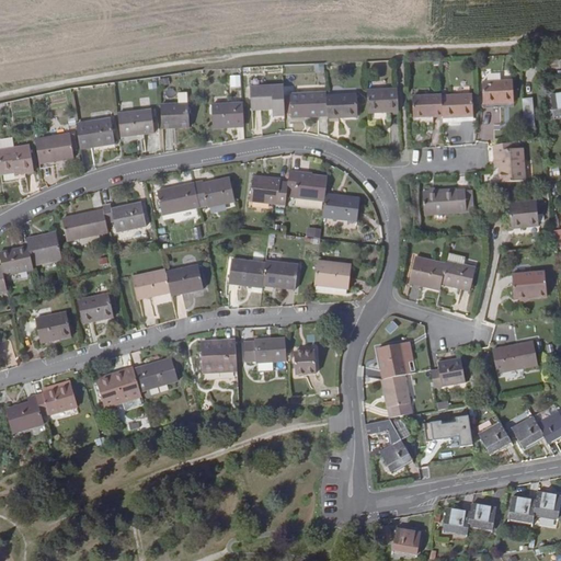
[(230,76),(230,88),(241,88),(240,76),(230,76)]
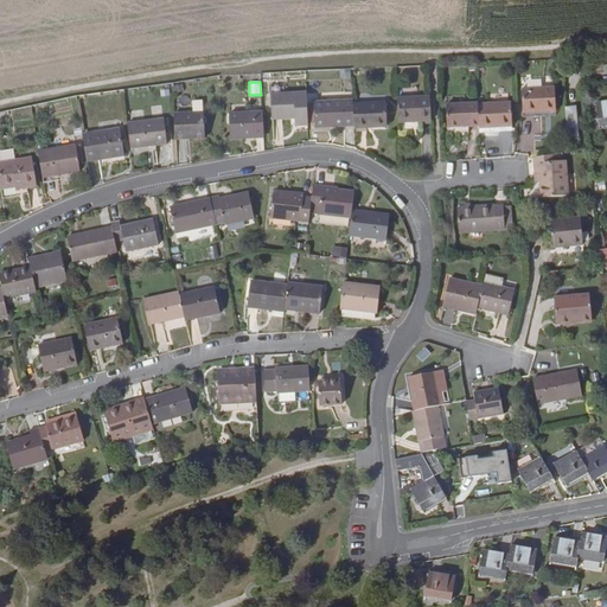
[(554,110),(553,85),(521,88),(522,112),(554,110)]
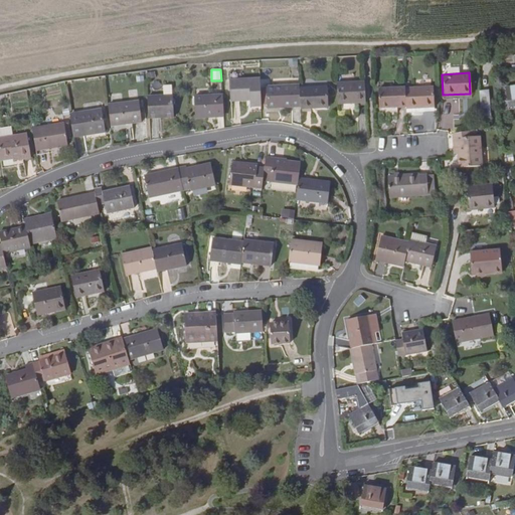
[(260,106),(258,77),(229,79),(230,101),(248,101),(249,106),(260,106)]
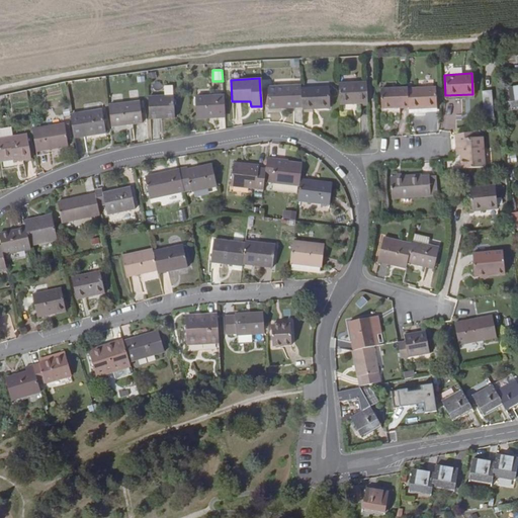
[(365,81),(337,83),(339,104),(366,103),(365,81)]
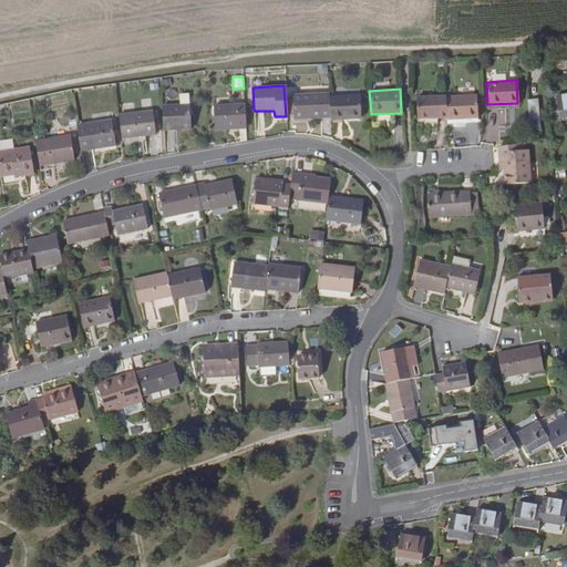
[(291,117),(329,116),(328,96),(328,93),(290,94),(291,117)]
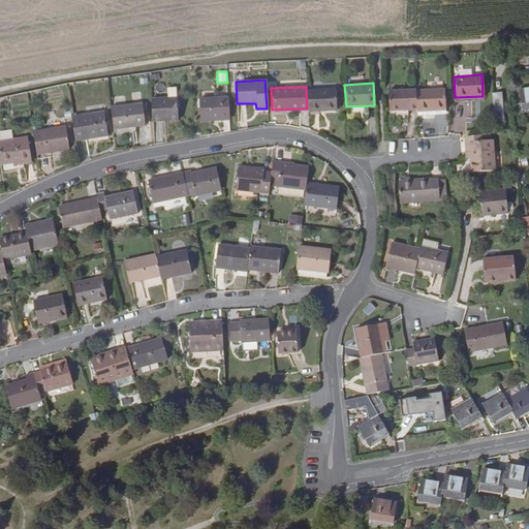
[(501,88),(492,88),(493,116),(503,115),(501,88)]
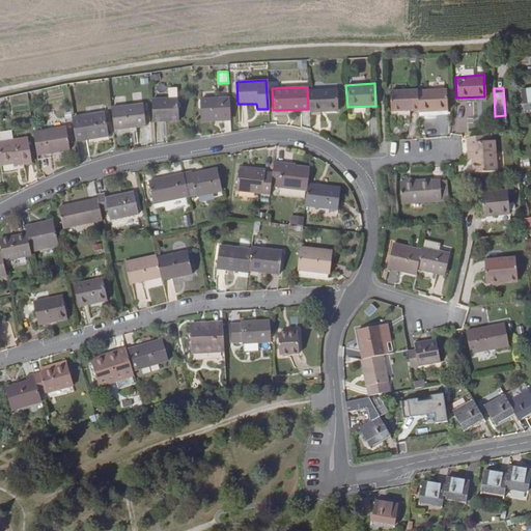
[(308,109),(308,112),(335,110),(335,89),(307,90),(308,109)]
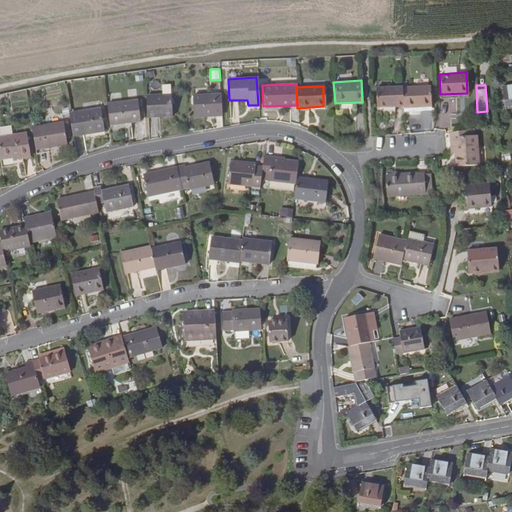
[(402,87),(401,86),(375,87),(376,107),(402,106),(402,87)]
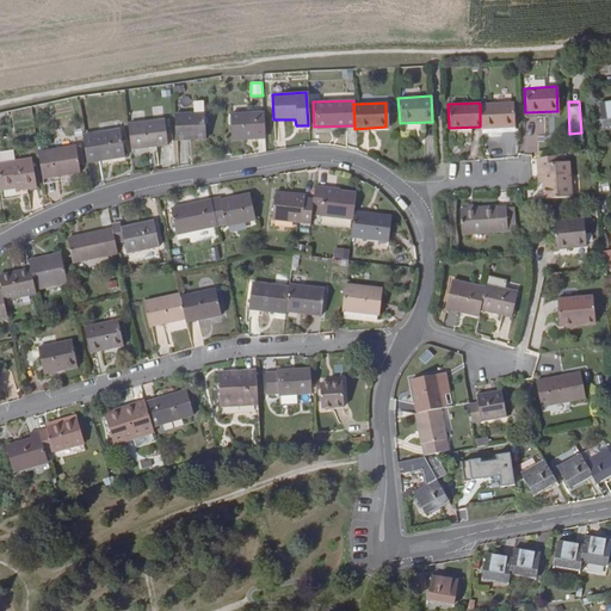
[(480,127),(481,129),(513,127),(513,103),(480,104),(480,127)]
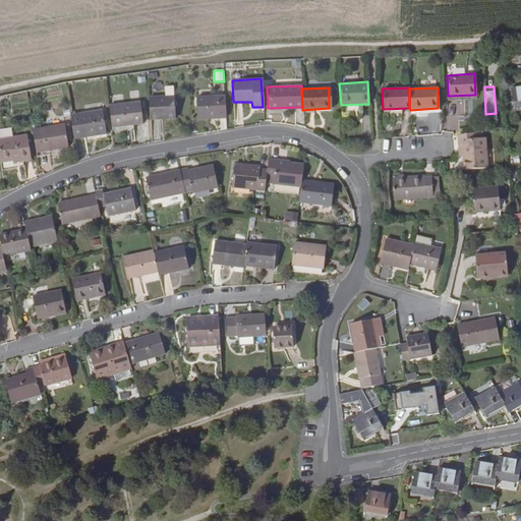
[(514,110),(520,108),(520,88),(511,90),(514,110)]
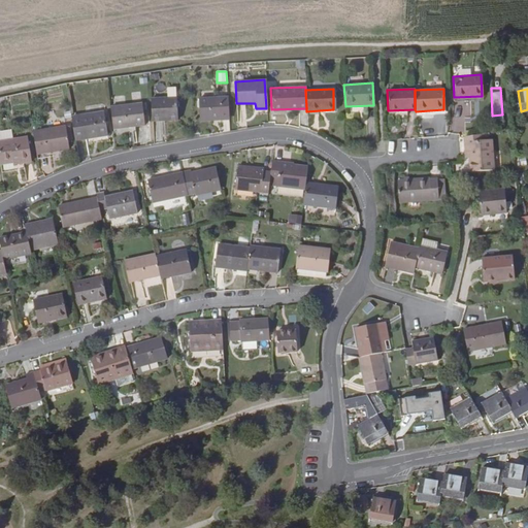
[(228,119),(227,99),(199,101),(200,123),(211,122),(211,120),(228,119)]
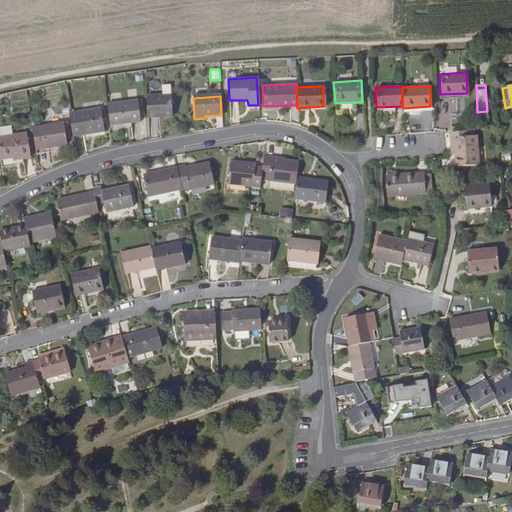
[(146,120),(155,119),(155,116),(171,115),(170,97),(145,98),(146,120)]
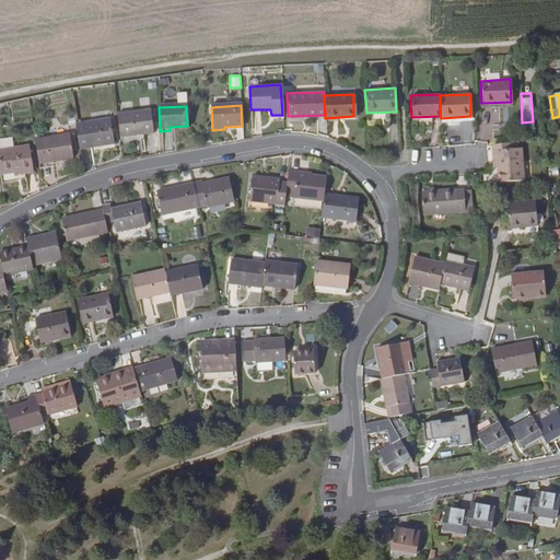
[(149,109),(116,114),(118,138),(152,133),(149,109)]
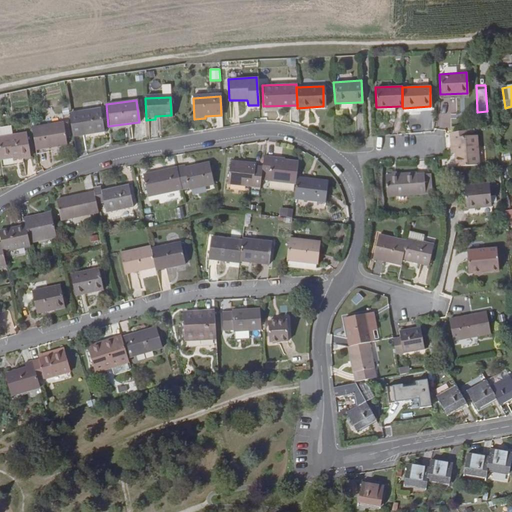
[(98,110),(67,115),(71,137),(102,132),(98,110)]
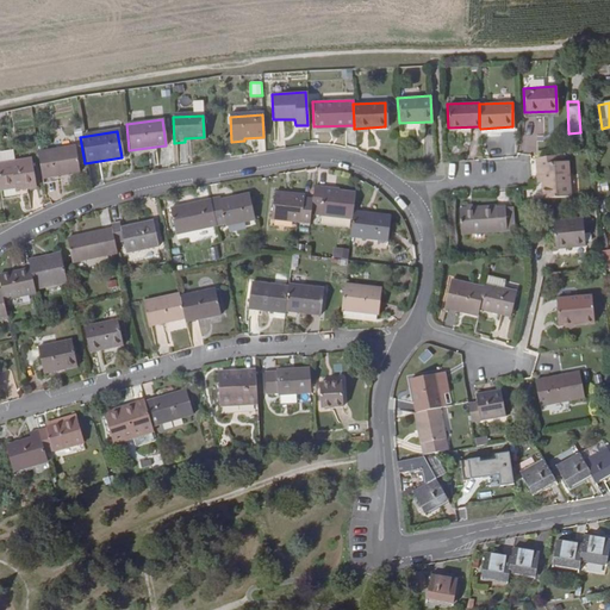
[(514,156),(515,135),(503,134),(502,156),(514,156)]
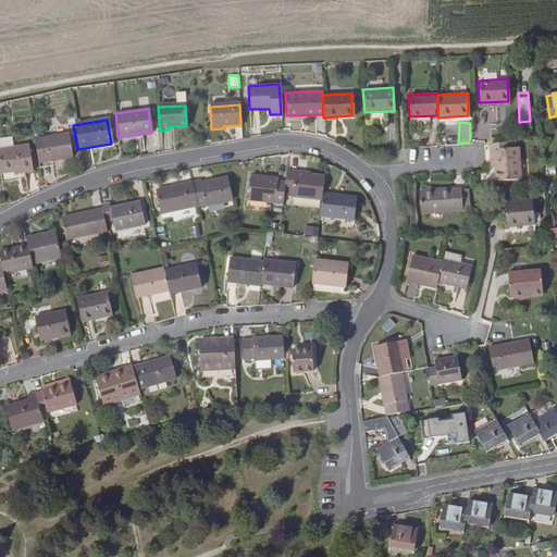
[(66,134),(33,139),(37,163),(71,157),(66,134)]
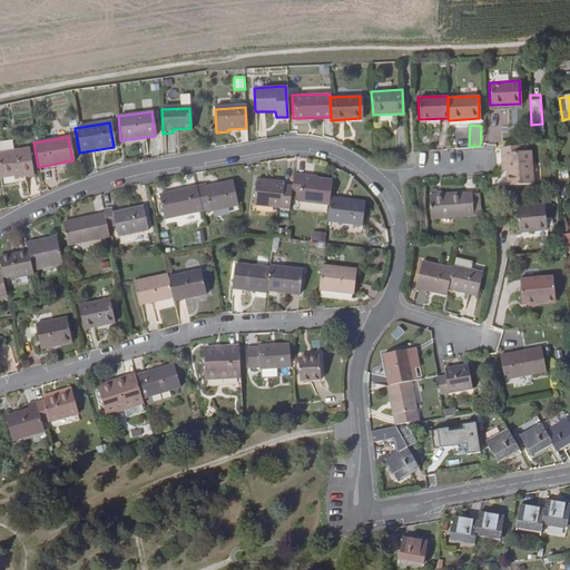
[(507,160),(508,169),(509,186),(533,184),(531,151),(520,153),(519,145),(501,148),(502,160),(507,160)]
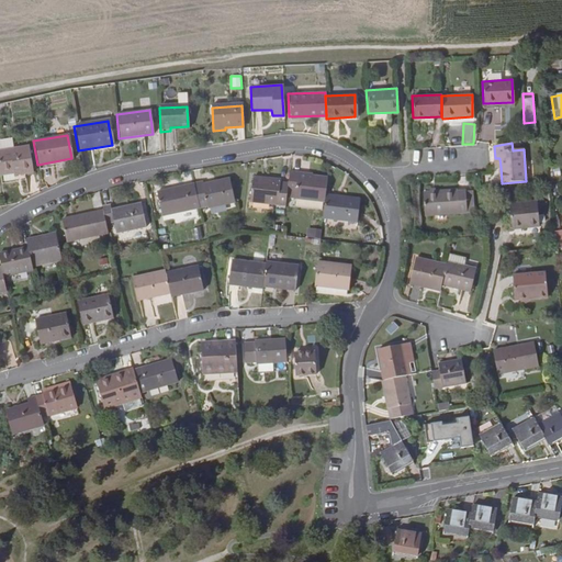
[(27,148),(0,153),(0,177),(12,176),(12,178),(32,175),(27,148)]
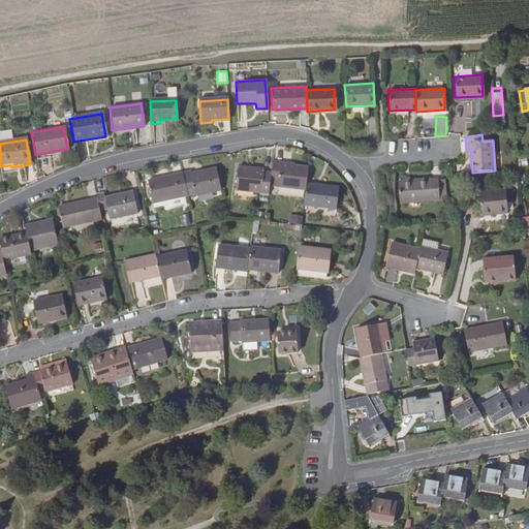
[(308,167),(294,166),(294,167),(281,165),(281,162),(273,161),(272,177),(271,185),(306,189),(307,184),(308,167)]
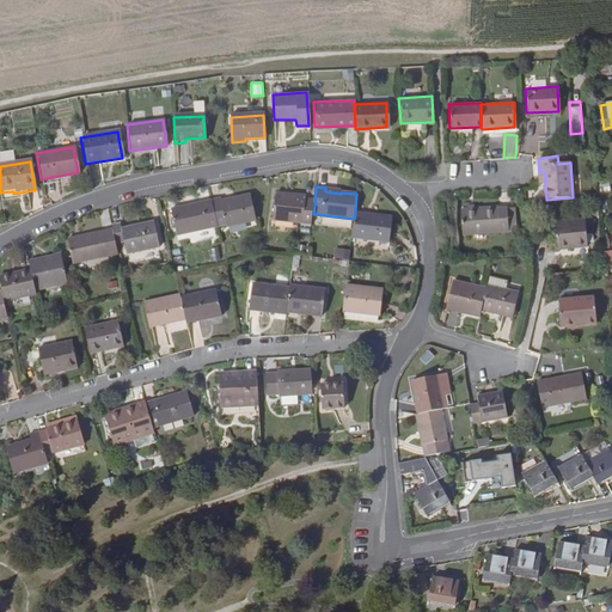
[(220,200),(212,201),(218,227),(226,226),(226,228),(255,221),(249,195),(221,201),(220,200)]
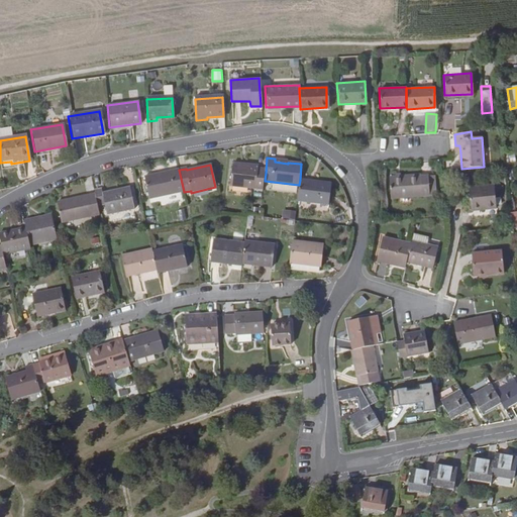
[(231,189),(264,192),(265,181),(266,173),(259,172),(259,169),(233,166),(231,189)]
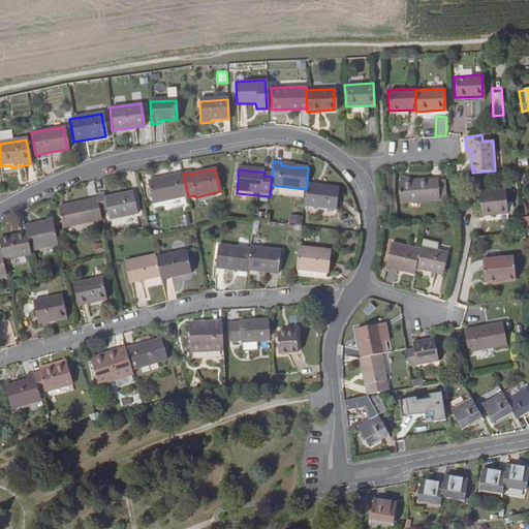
[(188,196),(183,174),(149,181),(154,204),(188,196)]
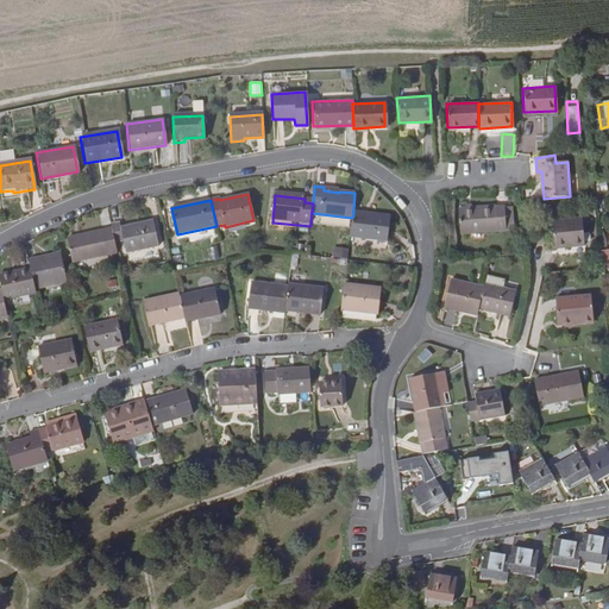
[(463,234),(508,231),(507,208),(497,208),(497,206),(460,209),(463,234)]
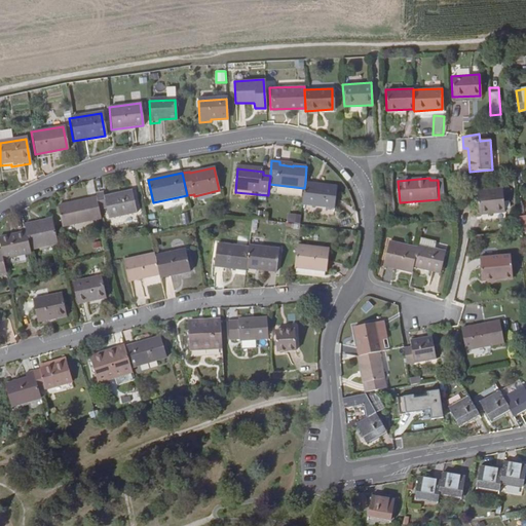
[(304,188),(302,204),(334,209),(337,186),(305,183),(304,188)]
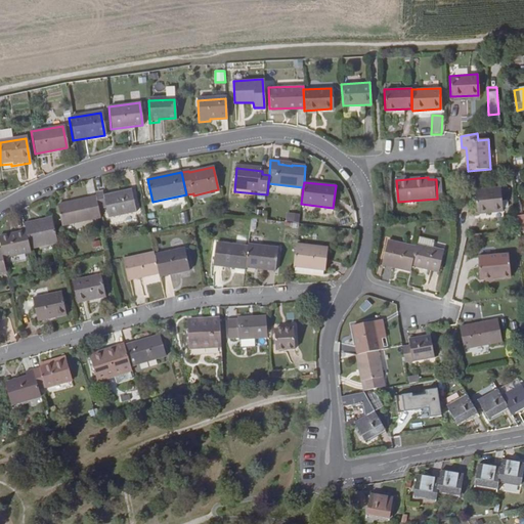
[(477,191),(479,214),(504,212),(503,189),(477,191)]
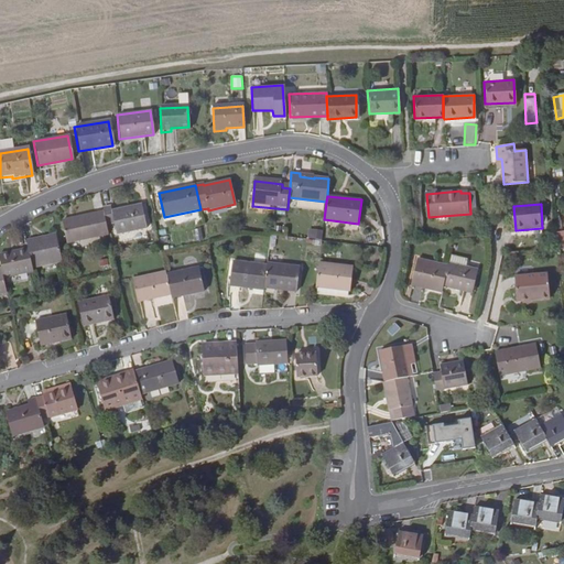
[(104,215),(106,224),(114,223),(116,235),(145,228),(140,205),(111,212),(110,207),(102,208),(104,215)]
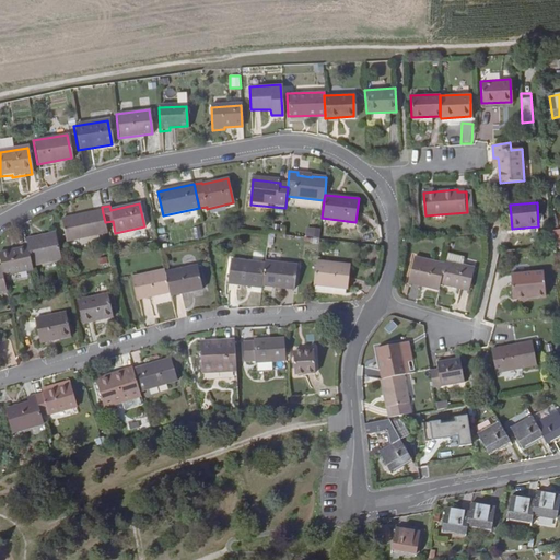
[(105,222),(103,213),(61,222),(66,241),(107,232),(105,222)]
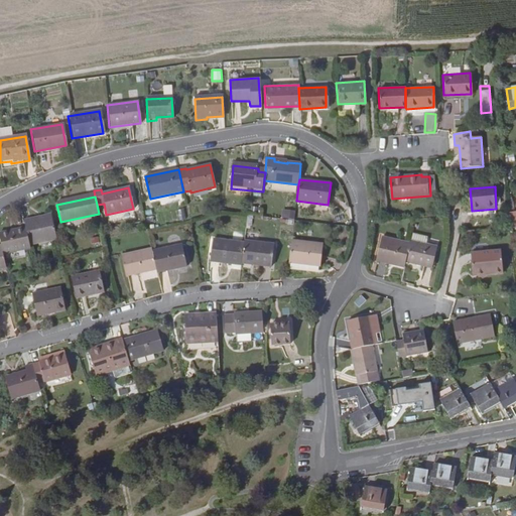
[(282,210),(282,219),(294,220),(294,211),(282,210)]
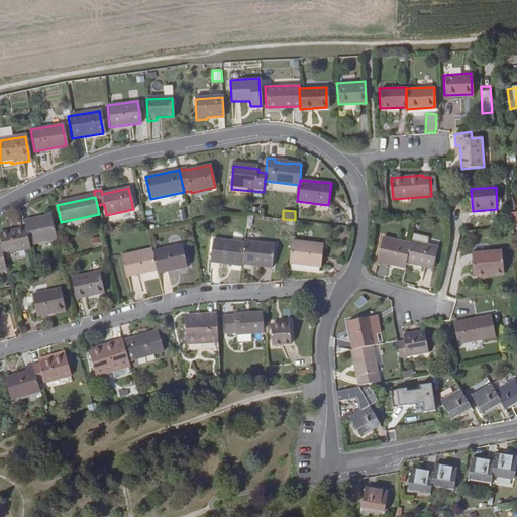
[(57,241),(52,219),(32,223),(31,221),(23,222),(25,229),(29,247),(57,241)]
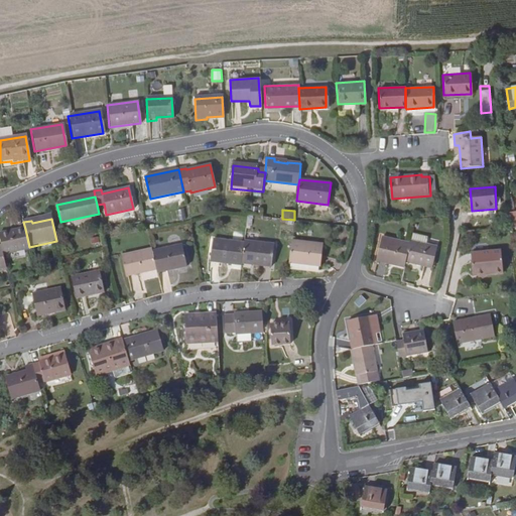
[(0,243),(1,248),(3,256),(7,255),(30,250),(29,247),(25,229),(0,234),(0,243)]
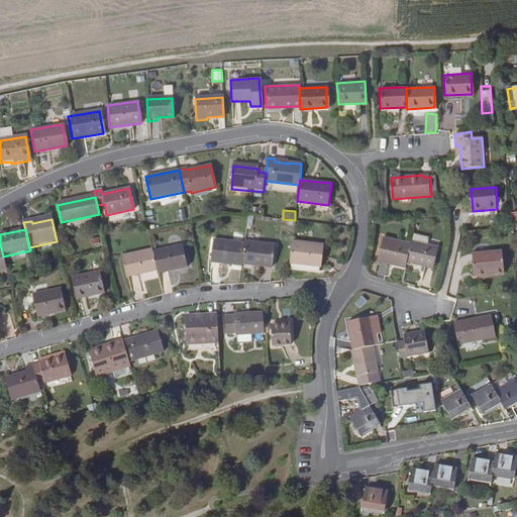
[(390,265),(406,269),(407,264),(411,245),(384,238),(378,262),(390,265)]
